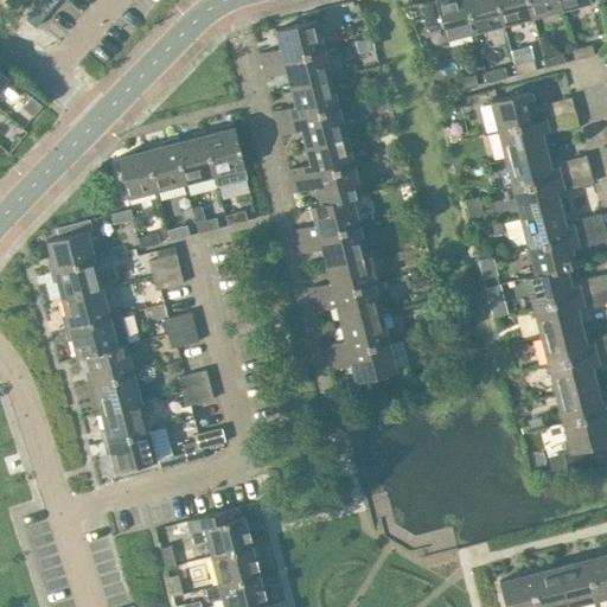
[(26,19),(36,26),(57,0),(34,0),(33,2),(37,6),(26,19)]
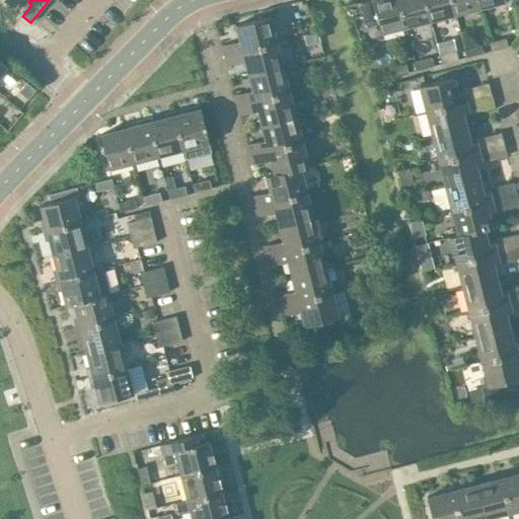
[(377,23),(380,33),(405,26),(398,0),(371,0),(360,3),(366,26),(377,23)]
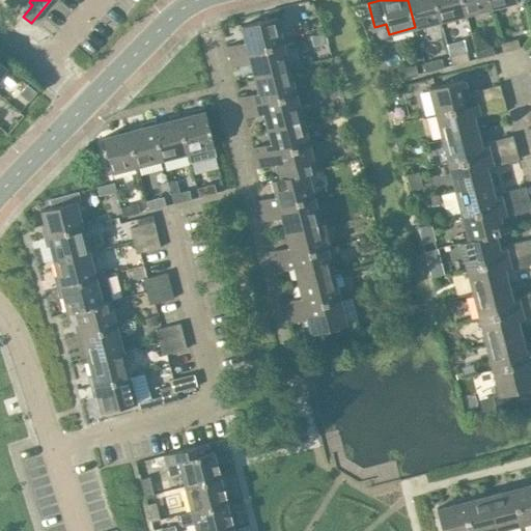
[(408,0),(415,27),(440,21),(435,0),(408,0)]
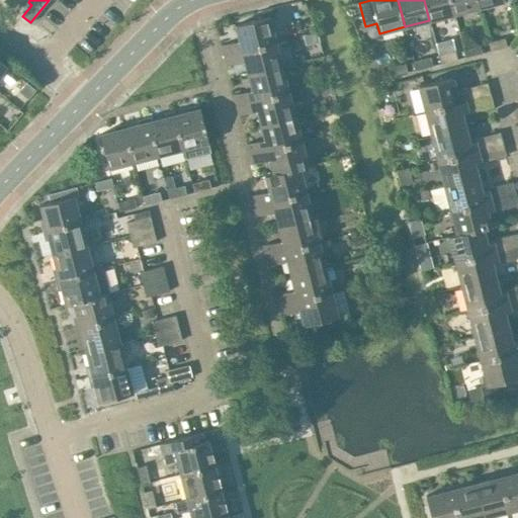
[(424,0),(429,20),(454,14),(450,0),(424,0)]
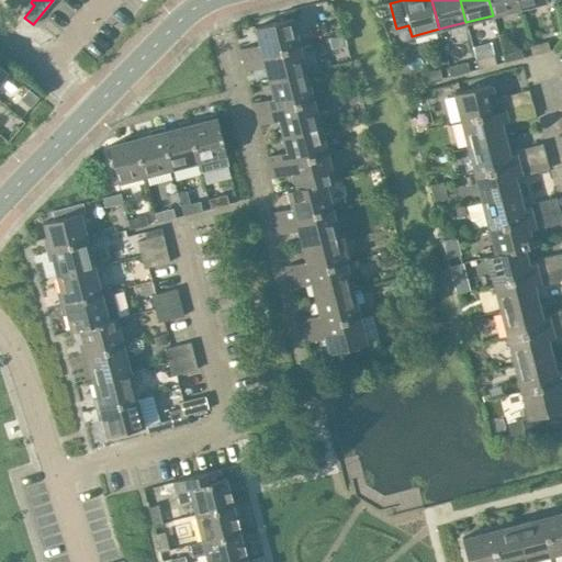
[(489,0),(493,15),(519,8),(517,0),(489,0)]
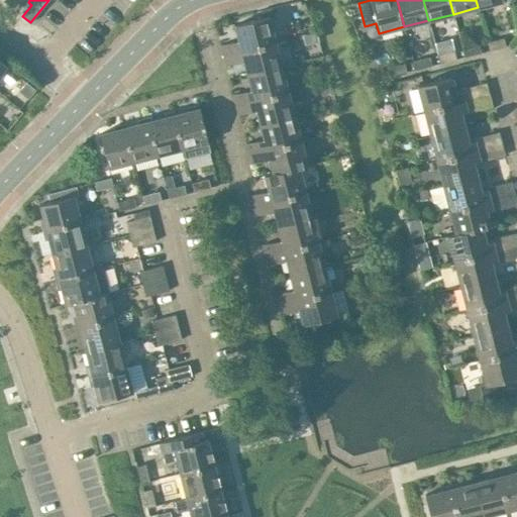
[(223,56),(275,41),(269,16),(234,25),(238,40),(220,44),(223,56)]
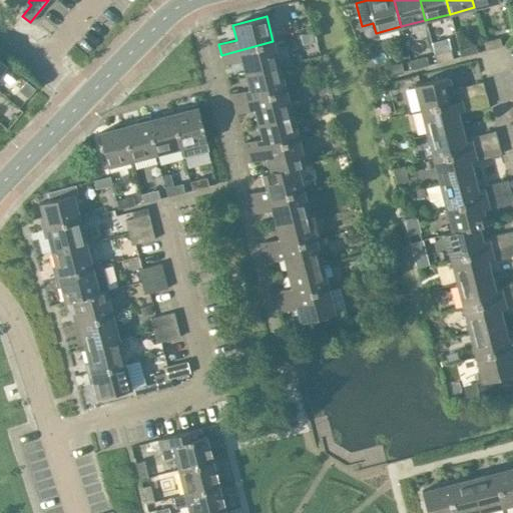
[(482,39),(485,50),(501,46),(499,35),(482,39)]
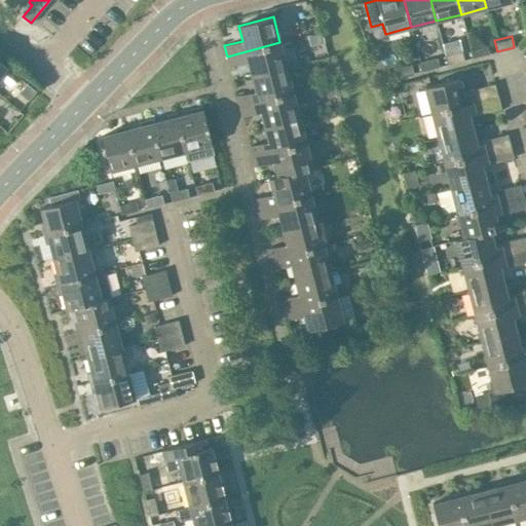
[(251,76),(286,68),(279,42),(227,57),(229,67),(248,62),(251,76)]
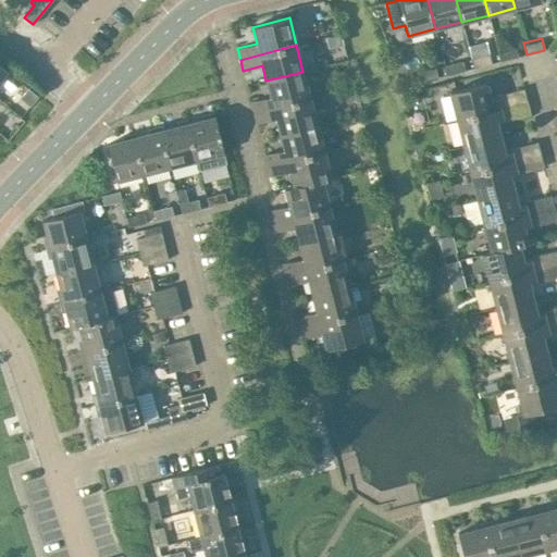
[(497,52),(500,61),(518,57),(516,48),(497,52)]
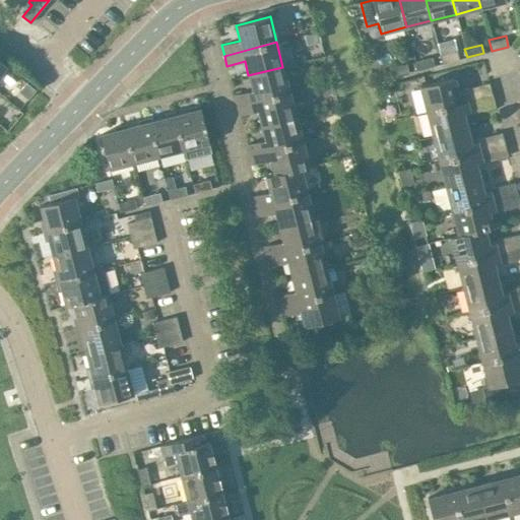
[(440,55),(442,64),(459,59),(456,51),(440,55)]
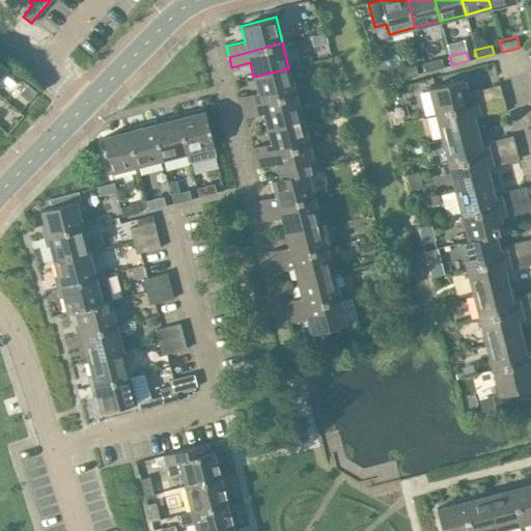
[(424,62),(426,72),(443,67),(441,58),(424,62)]
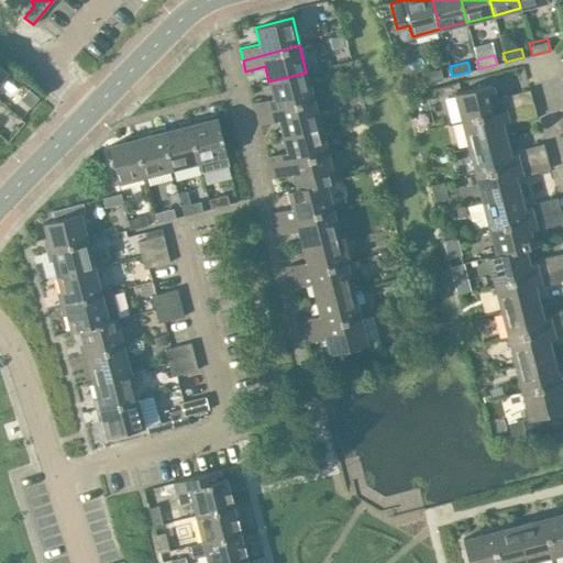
[(422,74),(424,83),(442,78),(440,69),(422,74)]
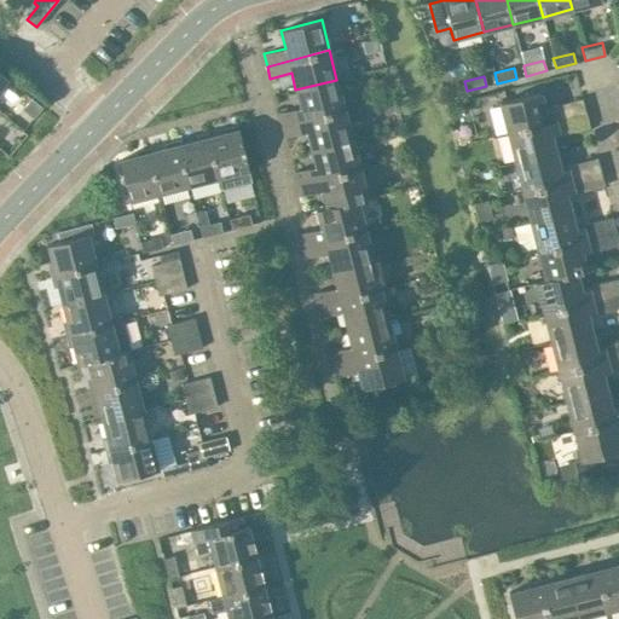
[(282,125),(343,109),(336,80),(295,90),(300,108),(279,113),(282,125)]
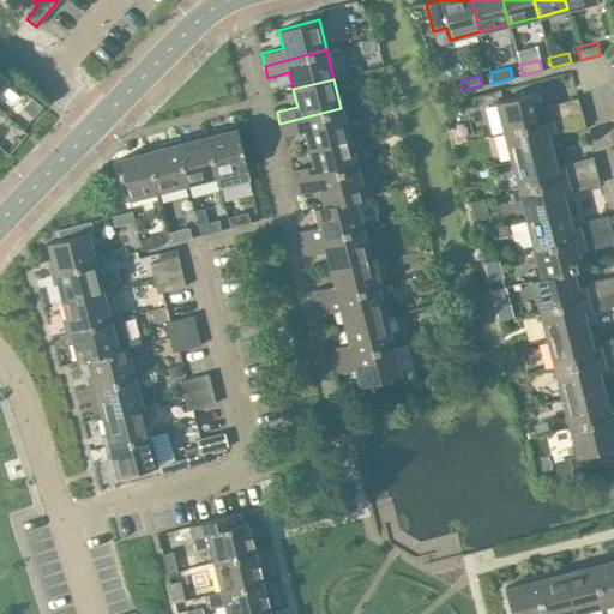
[(495,102),(503,132),(581,112),(577,98),(540,108),(536,91),(495,102)]
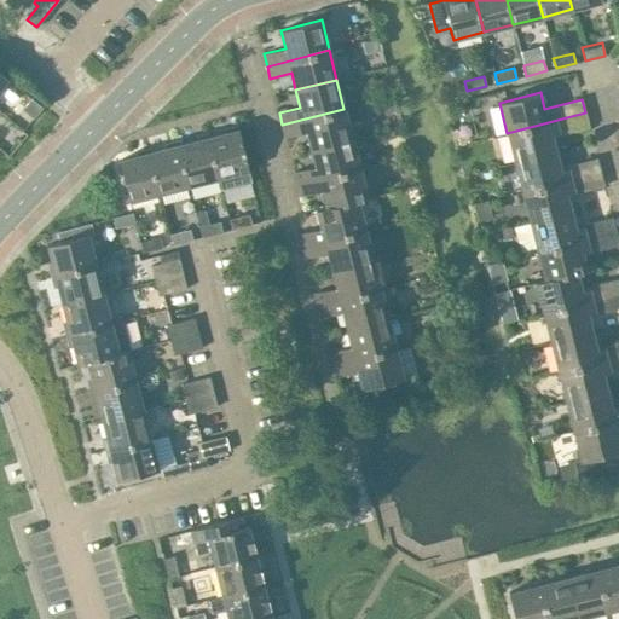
[(311,149),(352,139),(343,109),(282,125),(285,137),(306,132),(311,149)]
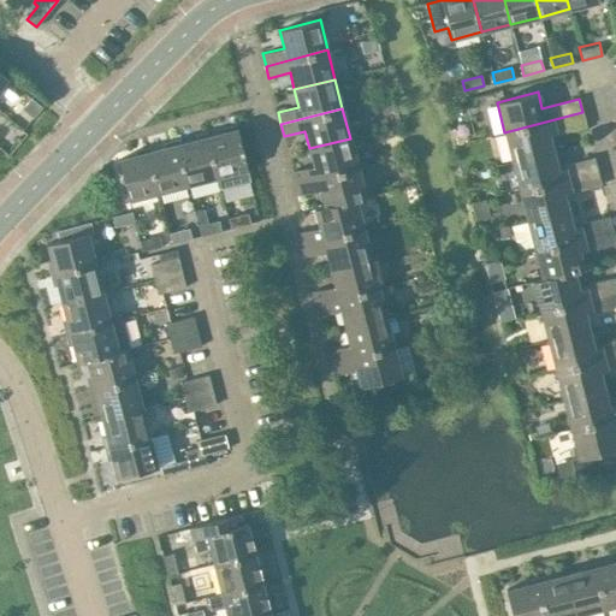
[(504,132),(513,161),(552,152),(549,136),(586,126),(582,112),(504,132)]
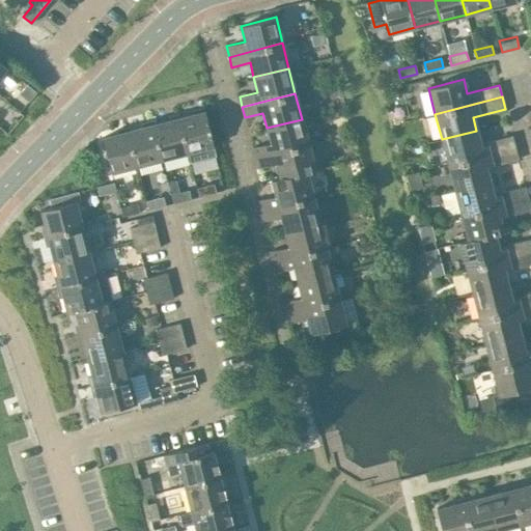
[(178,117),(188,152),(190,163),(216,156),(203,107),(193,110),(194,113),(178,117)]
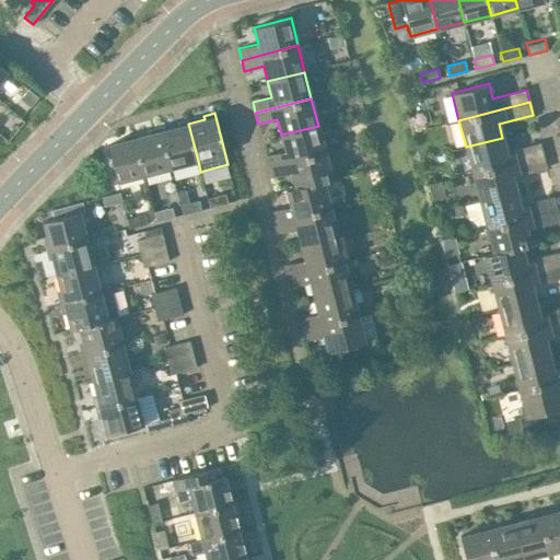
[(161,131),(171,167),(198,161),(188,124),(161,131)]
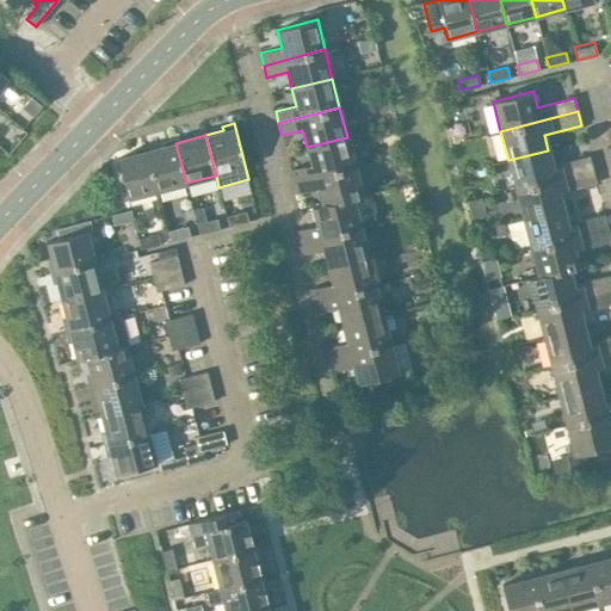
[(294,181),(355,166),(347,137),(307,147),(312,164),(290,170),(294,181)]
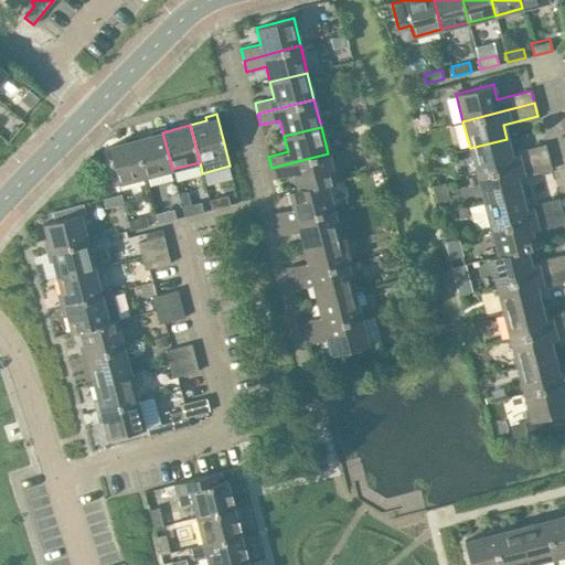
[(136,139),(146,177),(172,169),(162,132),(136,139)]
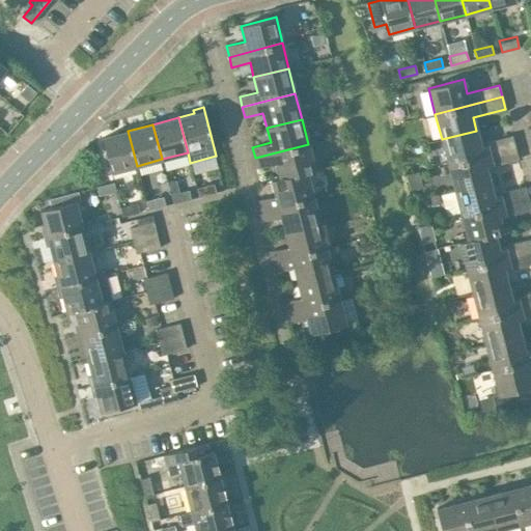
[(102,138),(111,172),(137,166),(128,131),(102,138)]
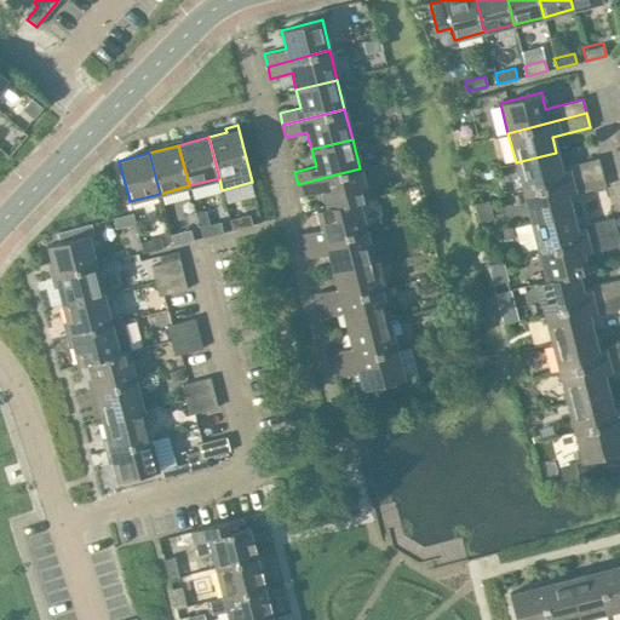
[(516,162),(523,193),(602,172),(598,158),(561,167),(556,153),(516,162)]
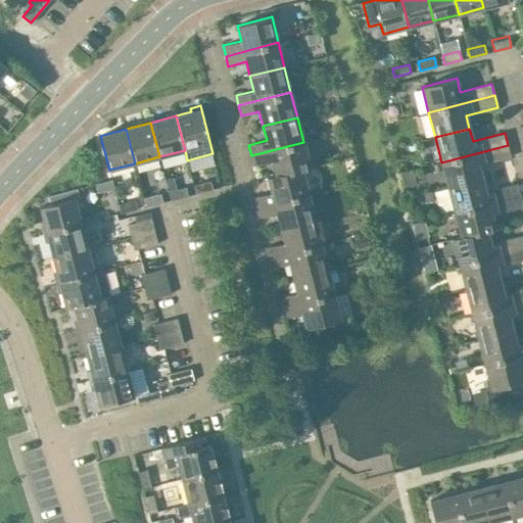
[(301,169),(302,170),(310,168),(303,142),(251,155),(253,165),(272,161),(275,176),(301,169)]
